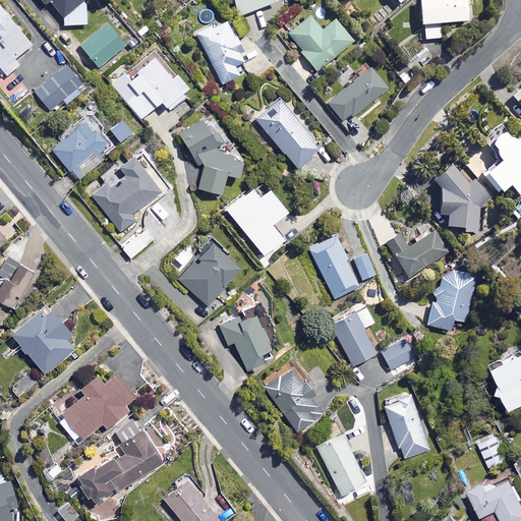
[(83,0),(43,0),(46,3),(49,0),(63,16),(63,24),(84,23),(83,0)]
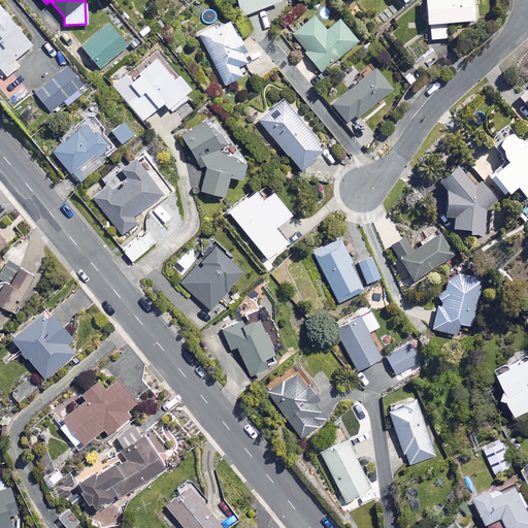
[(278,0),(236,0),(242,14),(278,0)]
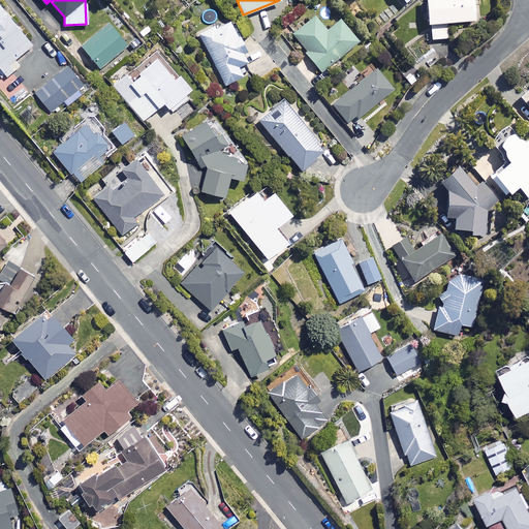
[(424,0),(426,23),(430,22),(431,38),(447,37),(446,21),(473,19),(472,0),(424,0)]
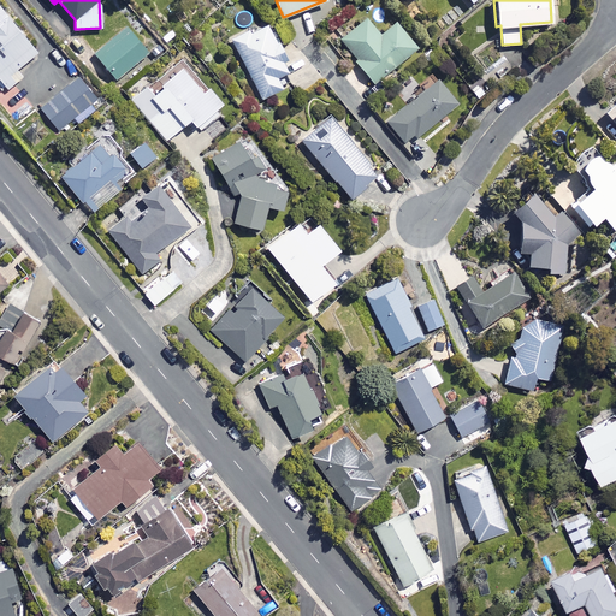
[(37,52),(1,6),(0,6),(0,78),(7,88),(22,76),(16,69),(37,52)]
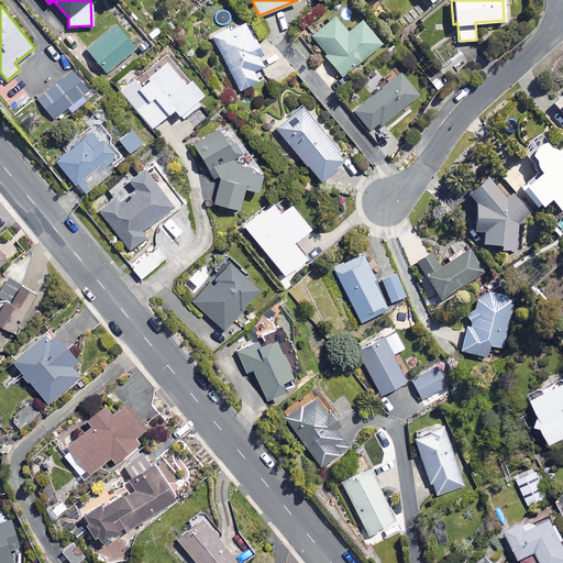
[(346,32),(334,17),(309,36),(341,75),(379,43),(361,20),(346,32)]
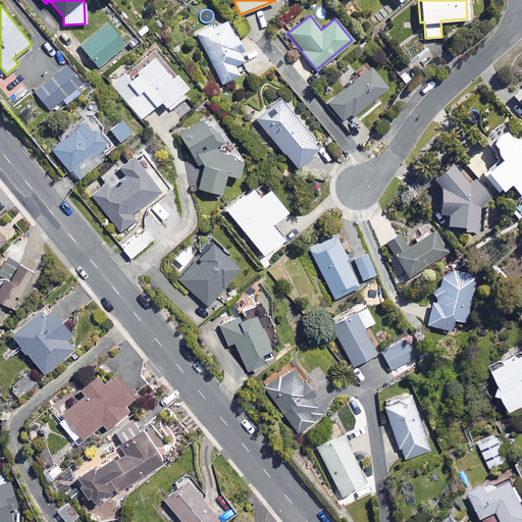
[(238,42),(226,18),(196,33),(221,83),(239,74),(233,64),(242,60),(233,44),(238,42)]
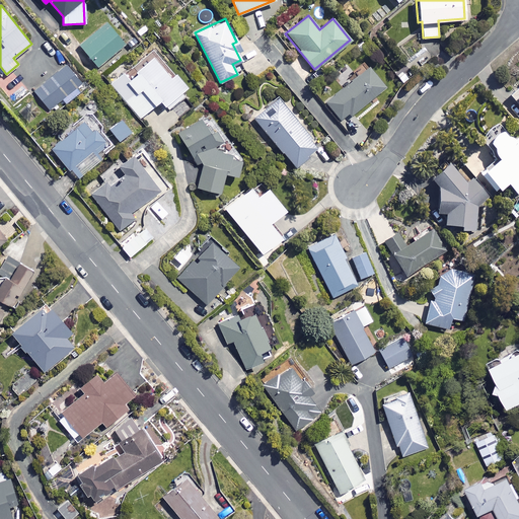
[(126,42),(106,19),(79,44),(98,66),(126,42)]
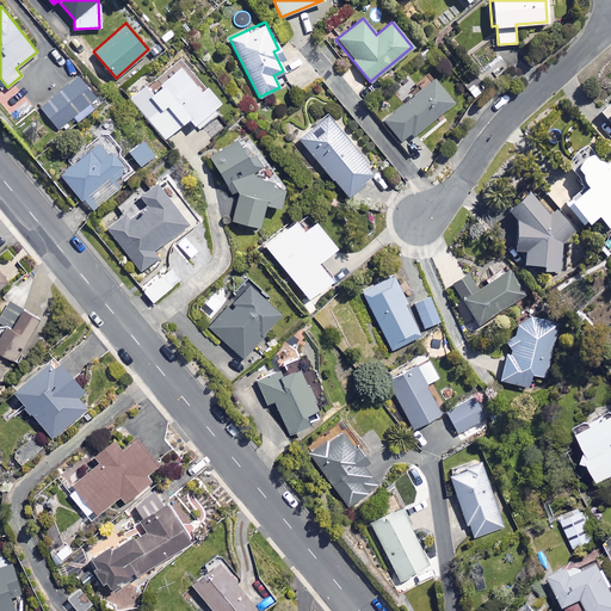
[(166,49),(159,42),(146,53),(153,61),(166,49)]
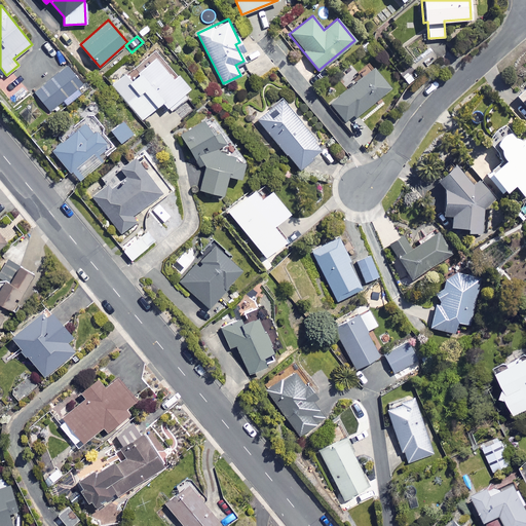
[(172,76),(154,55),(129,77),(121,67),(107,79),(142,119),(162,101),(171,111),(186,98),(182,92),(189,86),(176,72),(172,76)]
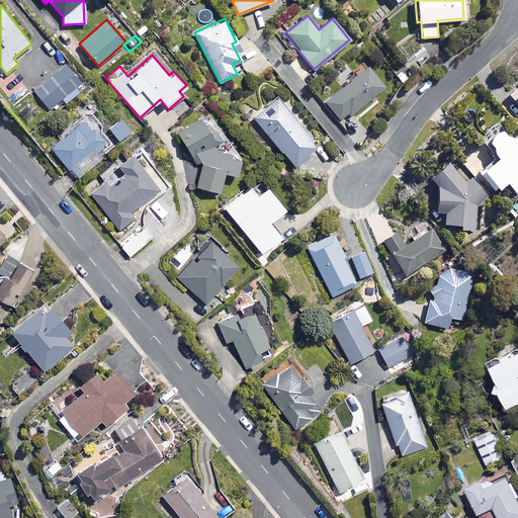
[(82,83),(67,64),(33,90),(50,109),(82,83)]
